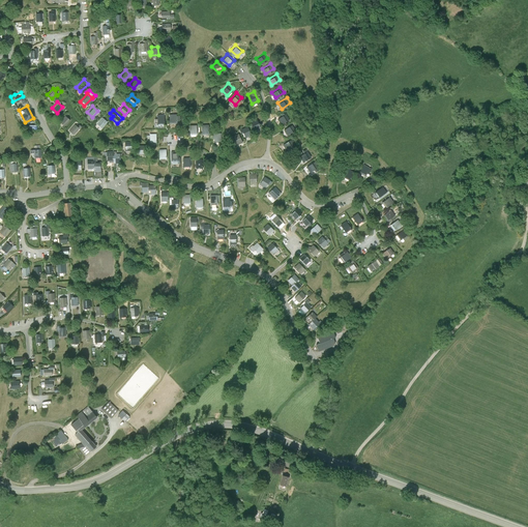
[(290,118),(287,113),(277,117),(282,123),(290,118)]
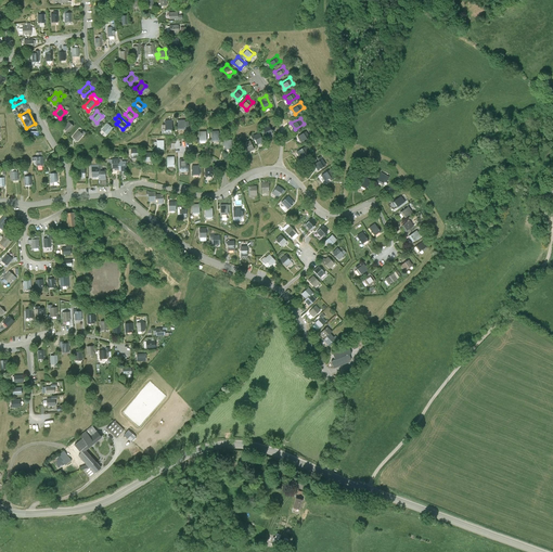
[(73,124),(66,119),(61,126),(66,130),(73,124)]
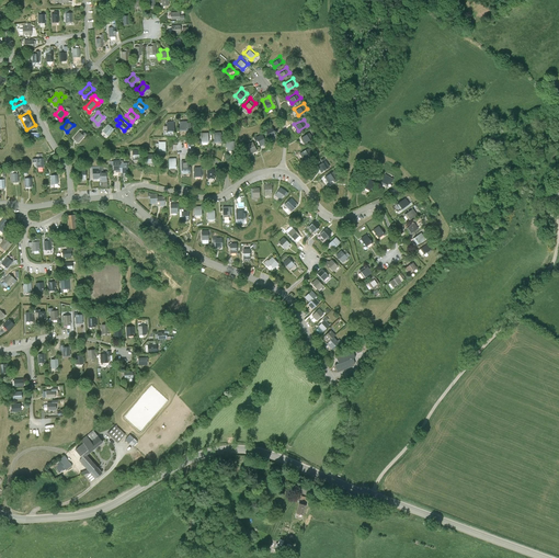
[(107,122),(101,128),(106,134),(113,127),(107,122)]
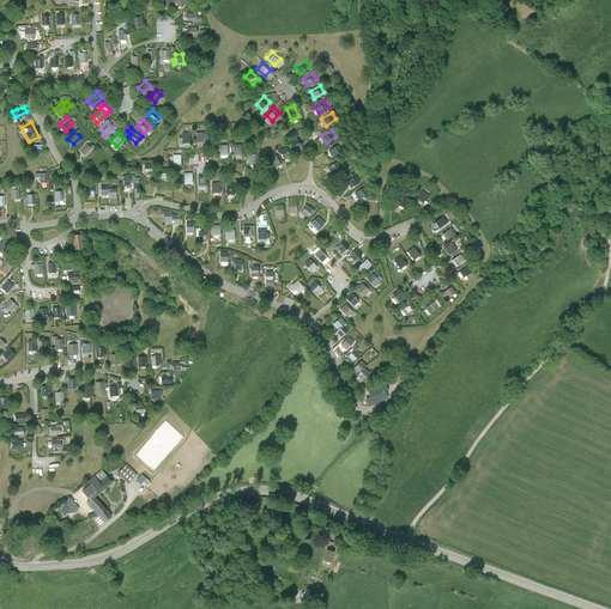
[(302,146),(297,135),(290,139),(295,148),(302,146)]
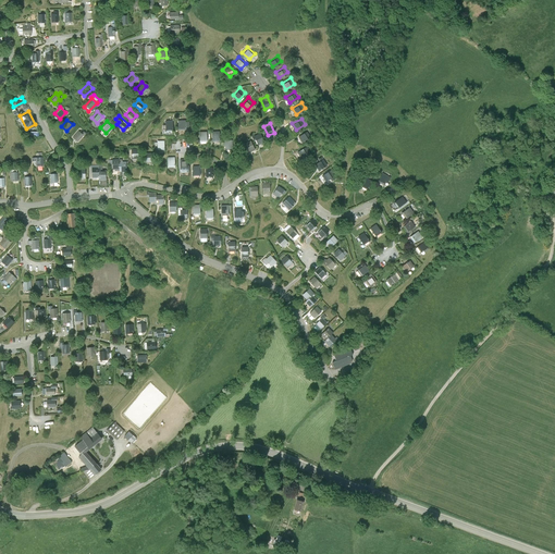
[(83,133),(77,128),(72,135),(76,139),(83,133)]
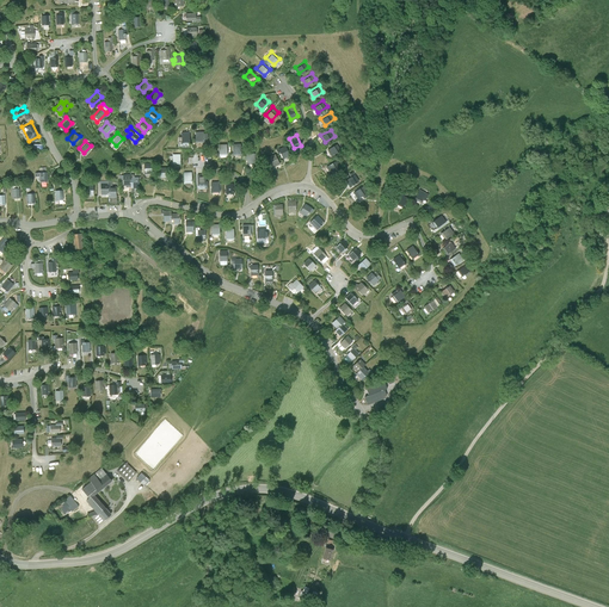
[(342,148),(337,142),(327,148),(332,154),(342,148)]
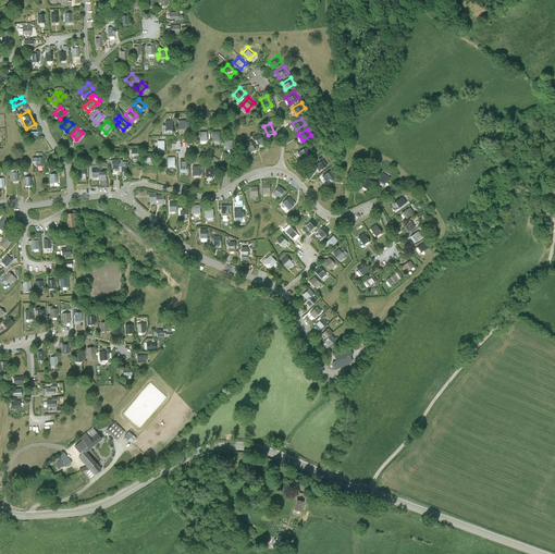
[(264,140),(260,131),(255,134),(258,143),(264,140)]
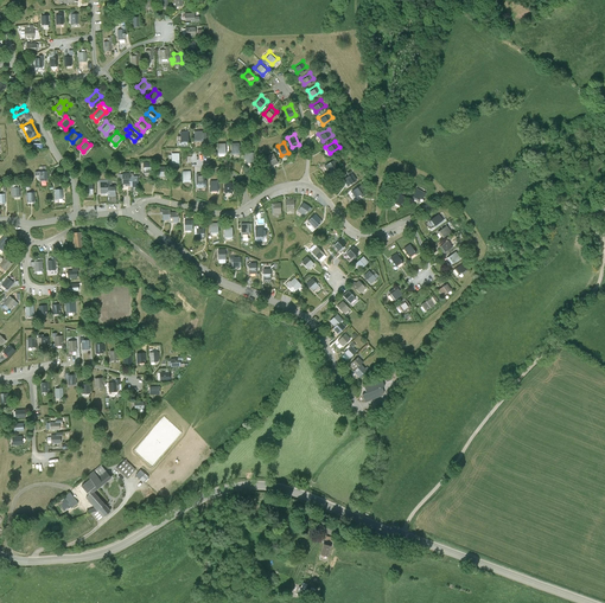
[(253,161),(253,149),(247,149),(247,148),(242,148),(243,156),(244,156),(246,161),(253,161)]
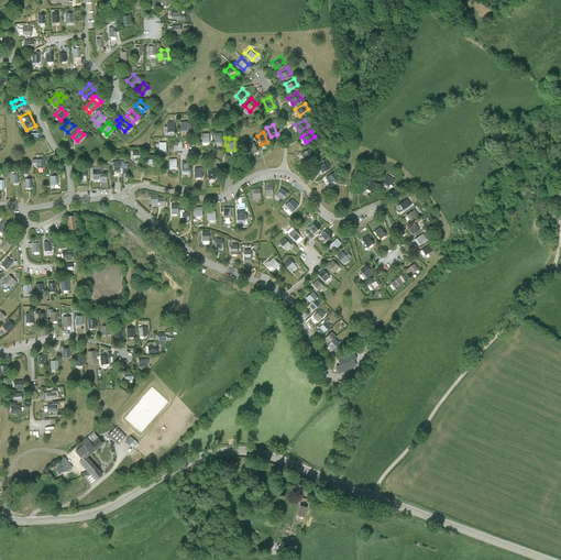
[(259,150),(254,140),(248,143),(252,153),(259,150)]
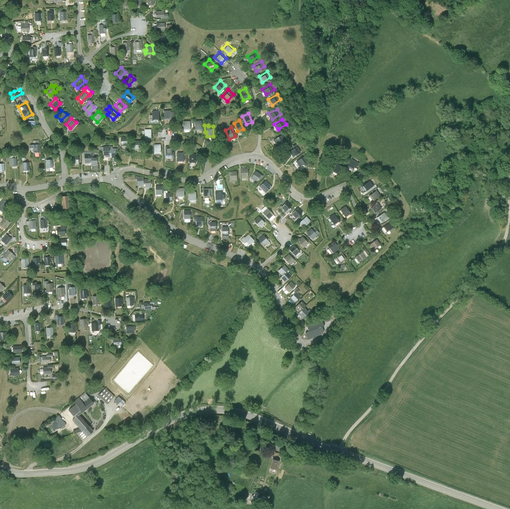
[(285,139),(281,133),(273,138),(277,144),(285,139)]
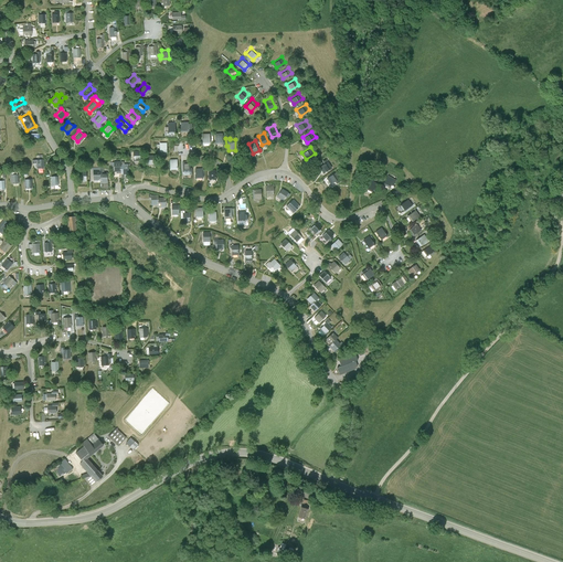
[(42,157),(32,158),(32,160),(35,160),(35,167),(42,166),(42,157)]
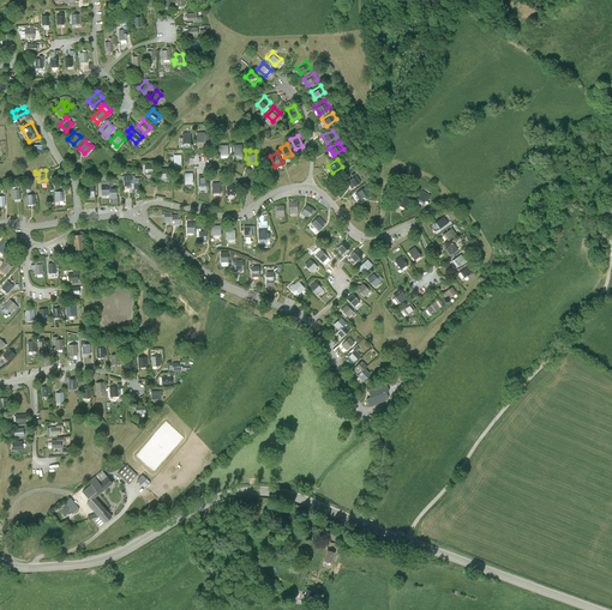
[(361,180),(357,173),(347,180),(352,186),(361,180)]
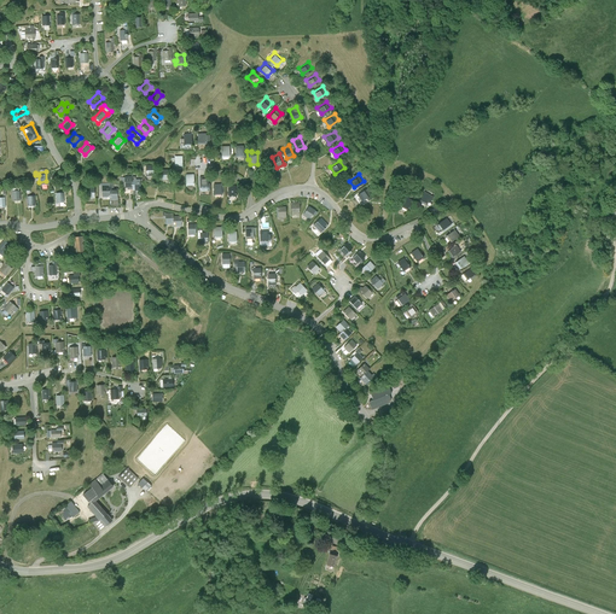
[(371,193),(367,187),(358,193),(362,199),(371,193)]
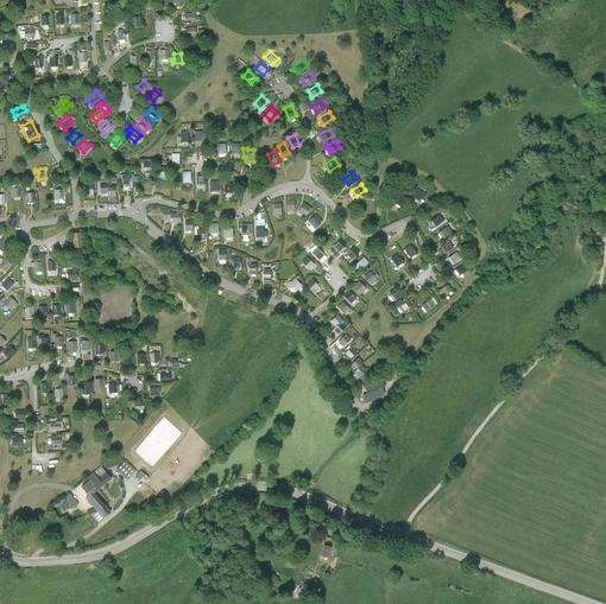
[(424,190),(417,186),(412,196),(420,199),(424,190)]
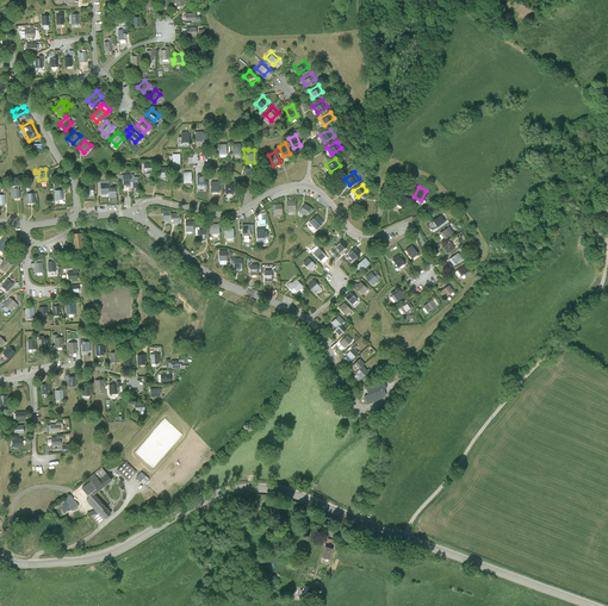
[(607,211),(607,189),(597,207),(607,212),(607,211)]
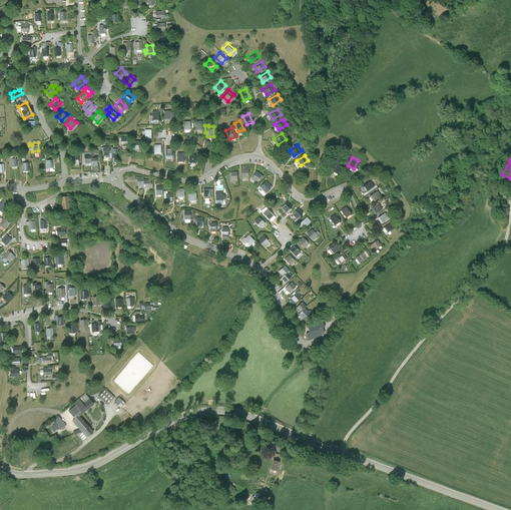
[(343,164),(337,161),(332,170),(338,173),(343,164)]
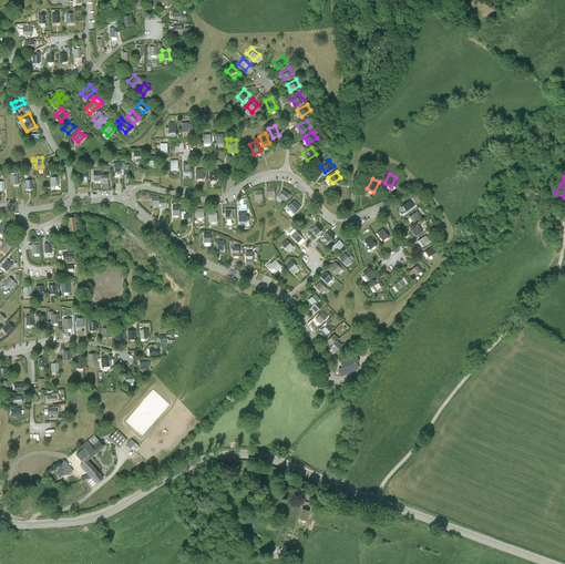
[(290,192),(284,187),(278,196),(285,201),(290,192)]
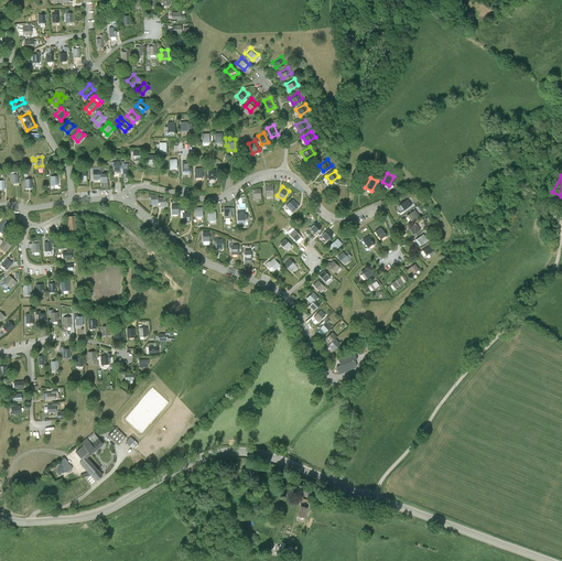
[(299,203),(293,197),(285,205),(291,211),(299,203)]
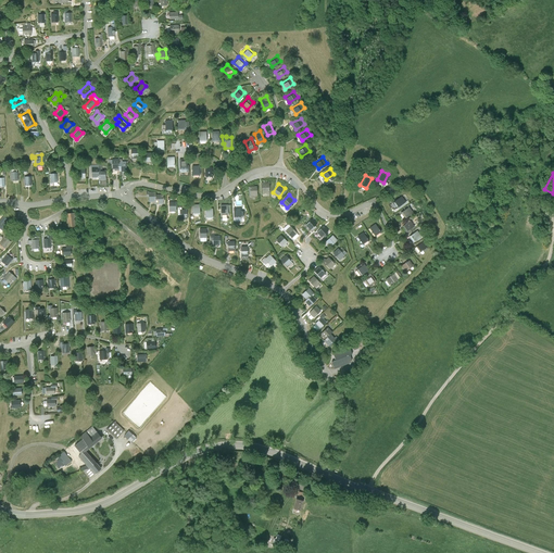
[(406,201),(402,195),(394,200),(399,206),(406,201)]
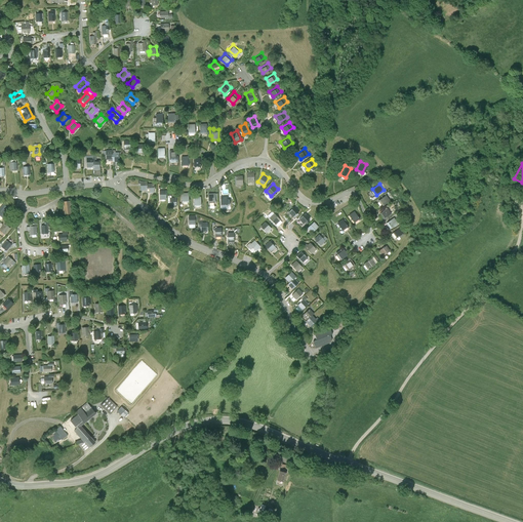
[(391,200),(387,194),(379,199),(384,205),(391,200)]
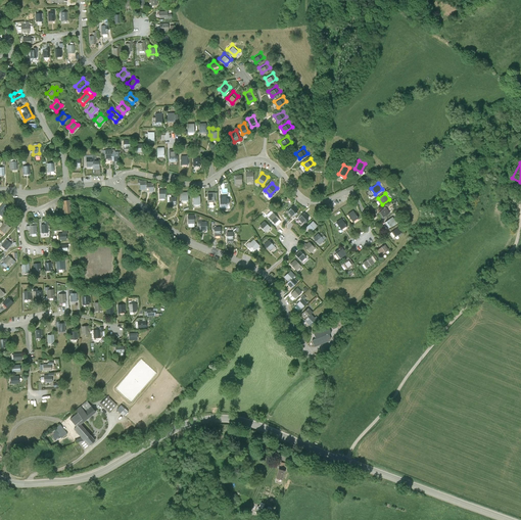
[(68,198),(61,199),(62,207),(58,207),(59,214),(69,211),(68,198)]
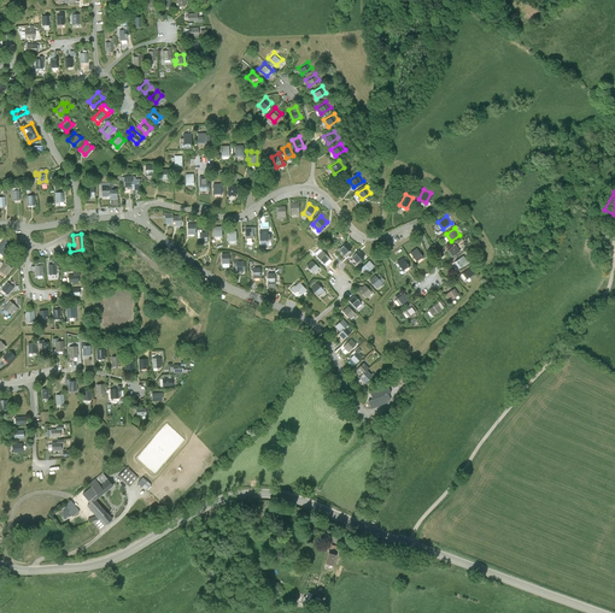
[(352,246),(347,241),(340,248),(345,253),(352,246)]
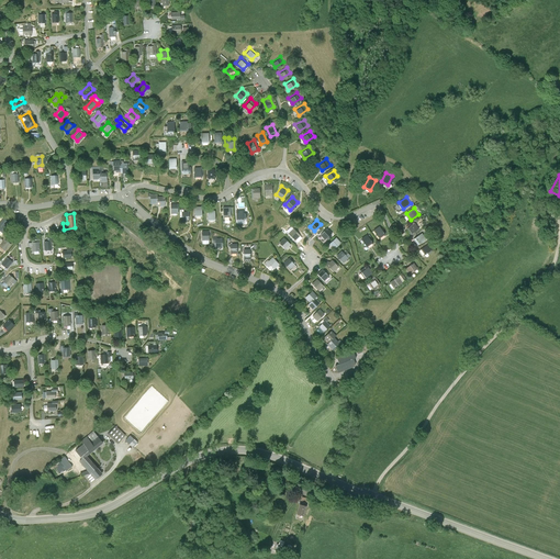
[(421,227),(416,222),(409,227),(412,233),(421,227)]
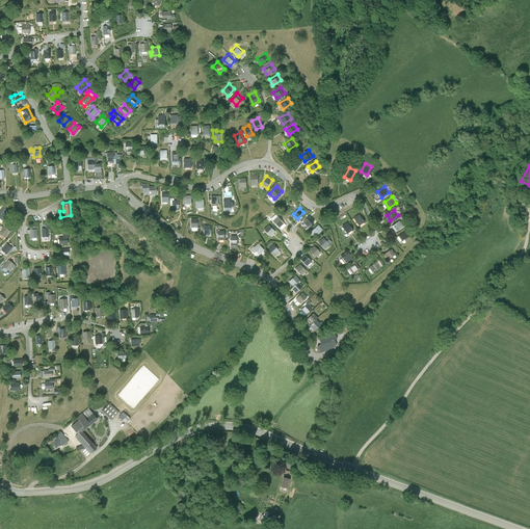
[(365,220),(360,212),(354,216),(360,223),(365,220)]
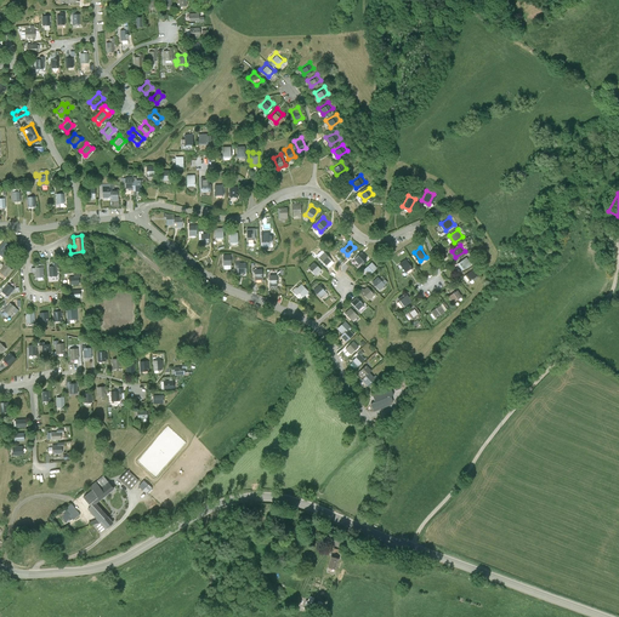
[(368,256),(363,250),(355,258),(359,263),(368,256)]
